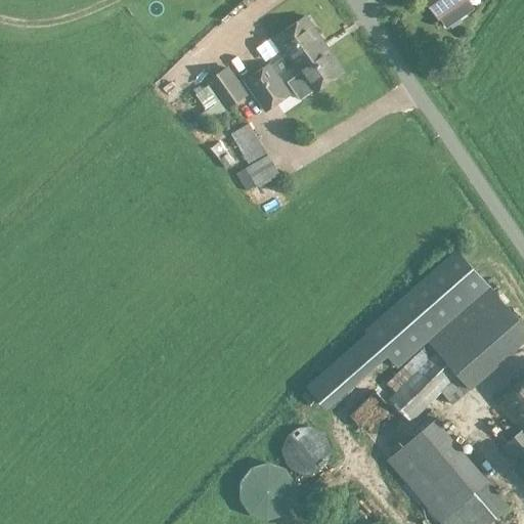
[(426,0),(439,18),(439,17),(446,28),(473,9),(466,0),(426,0)]
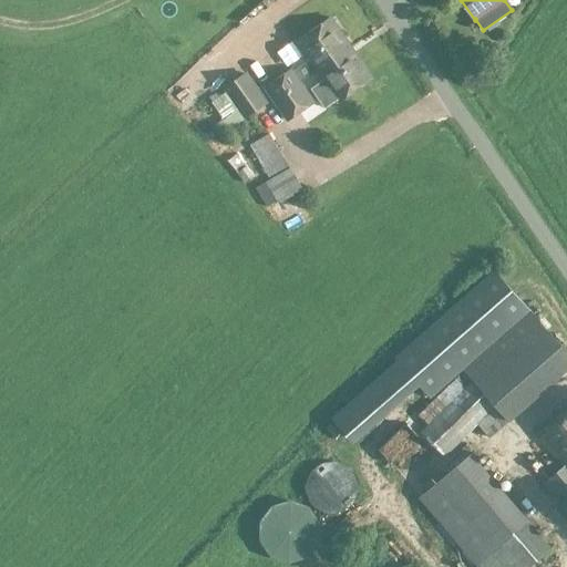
[(291,70),(264,89),(275,104),(302,85),(300,83),(316,72),(352,48),(334,21),(331,18),(296,42),(298,47),(308,61),(292,71),(291,70)]
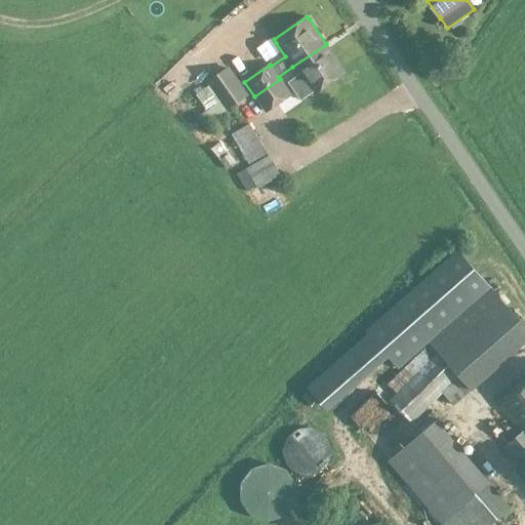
[(298,75),(288,81),(300,99),(311,92),(312,94),(346,71),(326,44),(292,67),(298,75)]
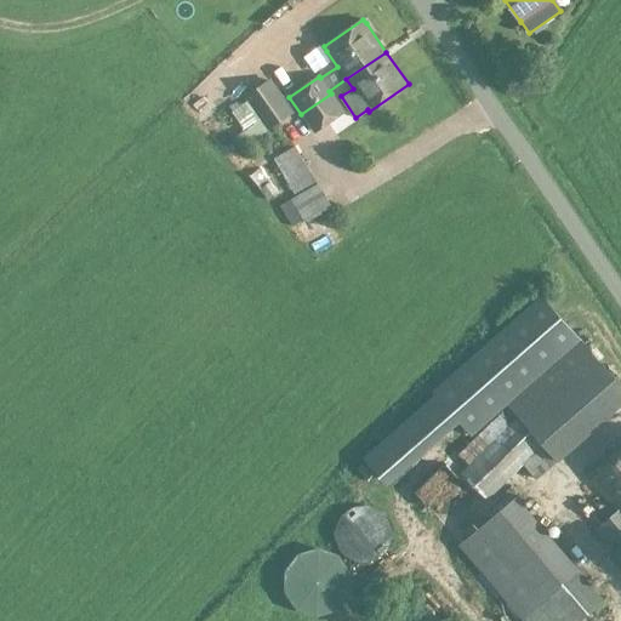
[(228,96),(245,84),(237,73),(221,86),(228,96)]
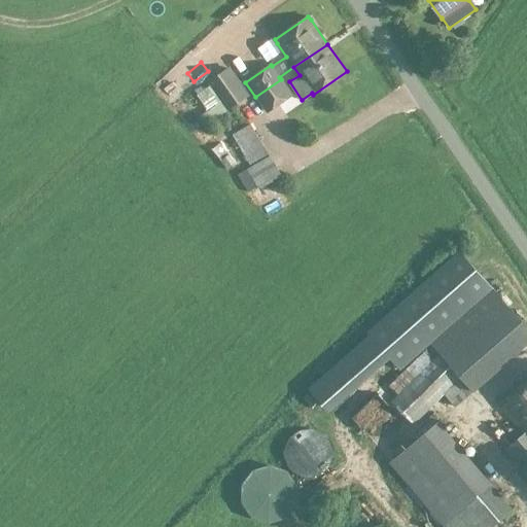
[(230,68),(209,82),(222,101),(227,109),(248,96),(230,68)]
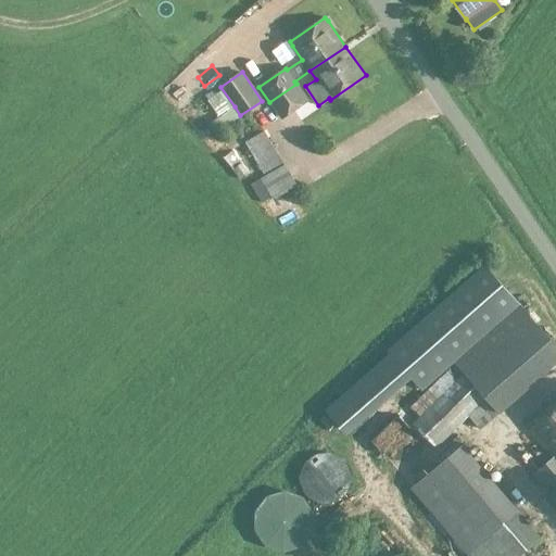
[(297,84),(269,102),(280,117),(307,99),(297,84)]
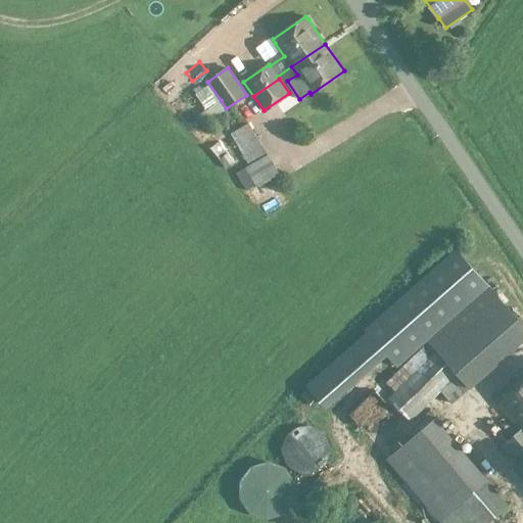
[(221,100),(196,116),(202,125),(226,108),(221,100)]
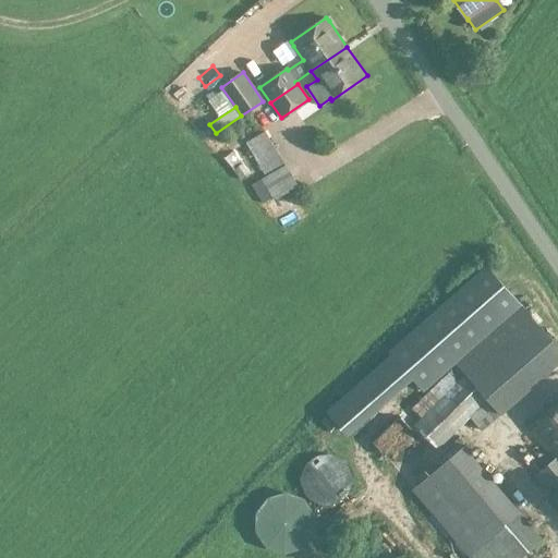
[(266,132),(246,144),(266,177),(262,180),(274,198),(275,201),(282,195),(283,196),(299,186),(266,132)]
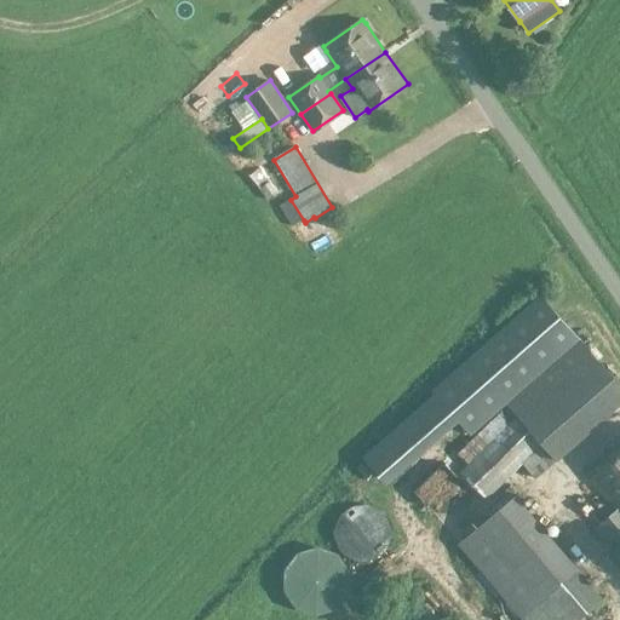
[(471,435),(580,339),(541,296),(432,391),(435,395),(459,423),(471,435)]
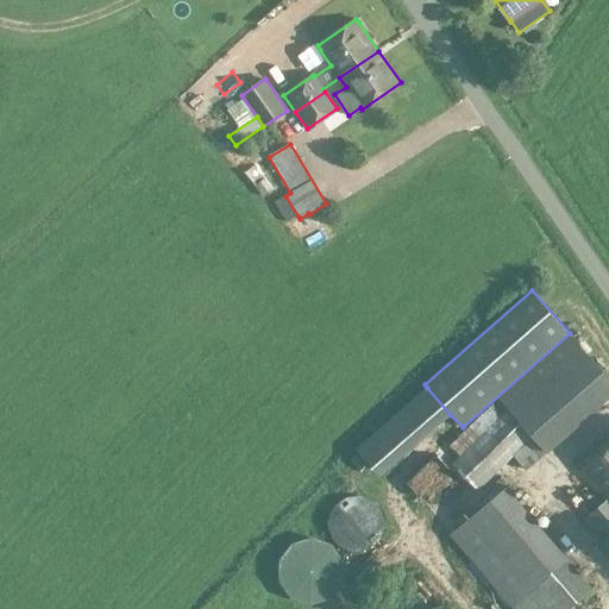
[(498,397),(498,399),(532,437),(546,453),(591,415),(575,396),(603,371),(571,333),(498,397)]
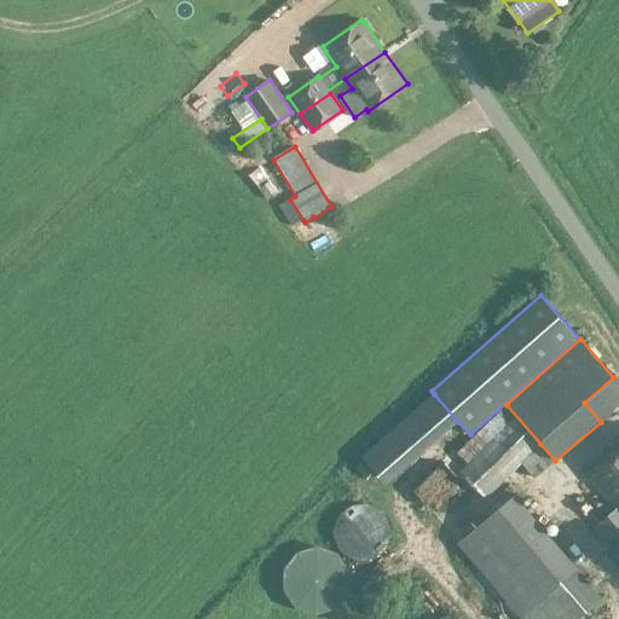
[(601,422),(618,405),(618,383),(613,377),(584,403),(601,422)]
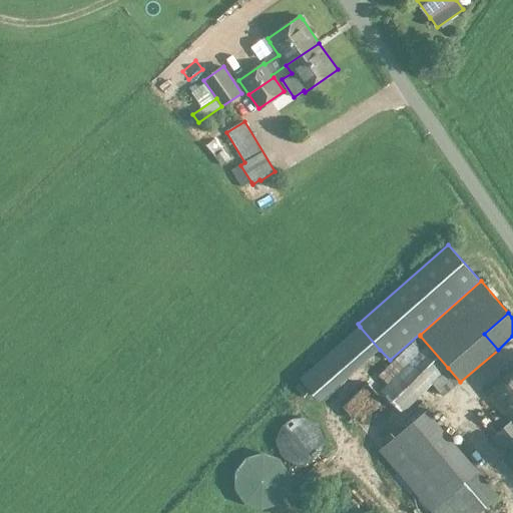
[(380,350),(360,327),(300,379),(321,402),(380,350)]
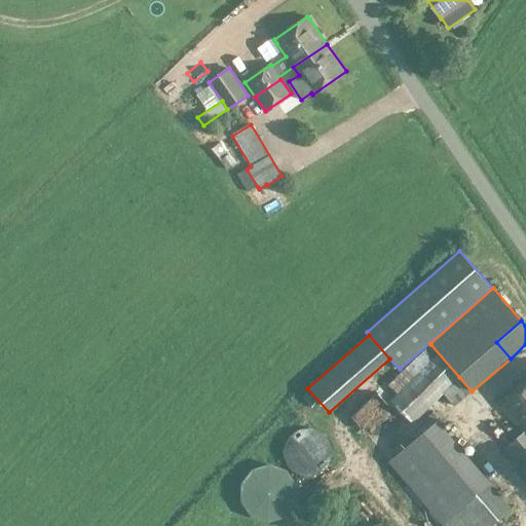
[(443,393),(459,377),(430,344),(425,348),(435,359),(398,397),(391,404),(412,424),(443,393)]
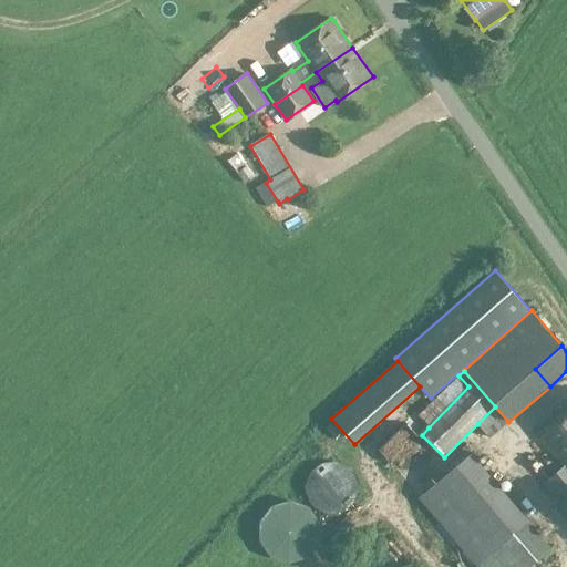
[(468,387),(459,375),(419,418),(429,428),(468,387)]
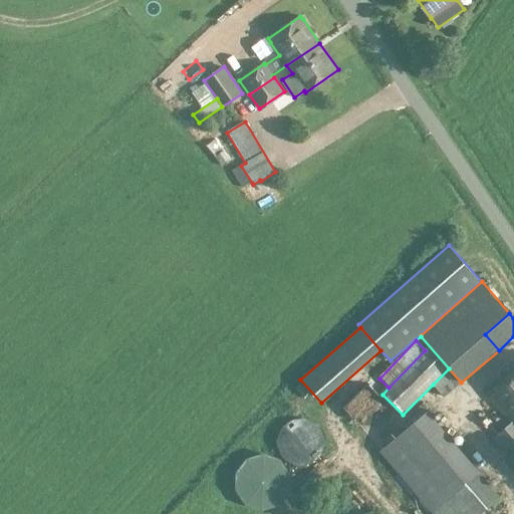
[(433,384),(444,398),(461,382),(449,368),(433,384)]
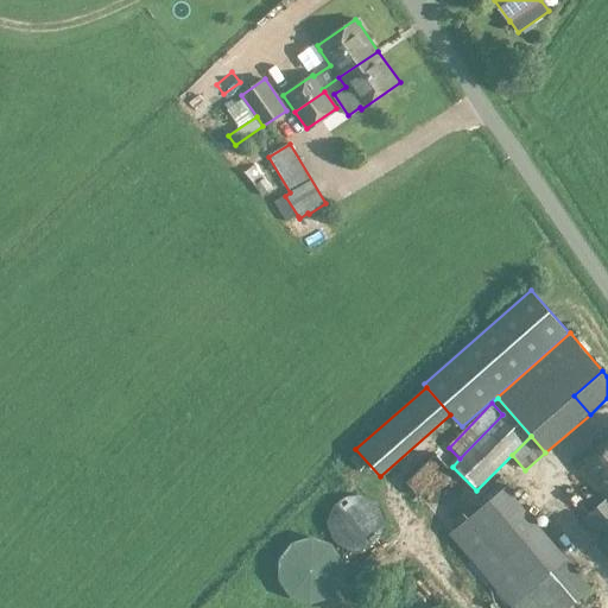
[(607,534),(607,437),(576,466),(606,500),(582,520),(594,533),(601,527),(607,534)]
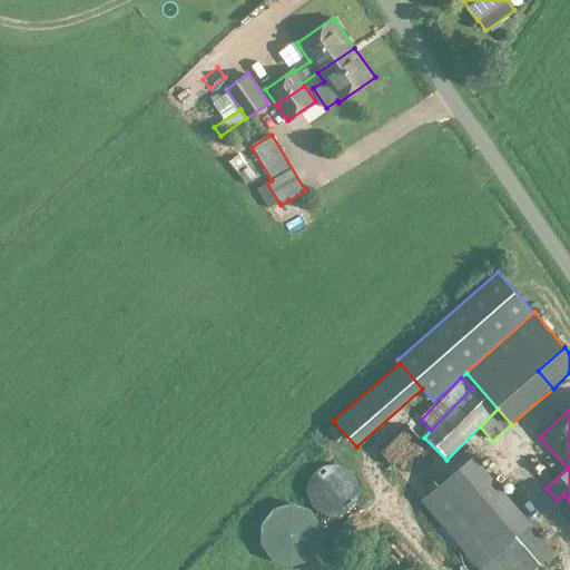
[(383,444),(415,474),(434,453),(403,424),(383,444)]
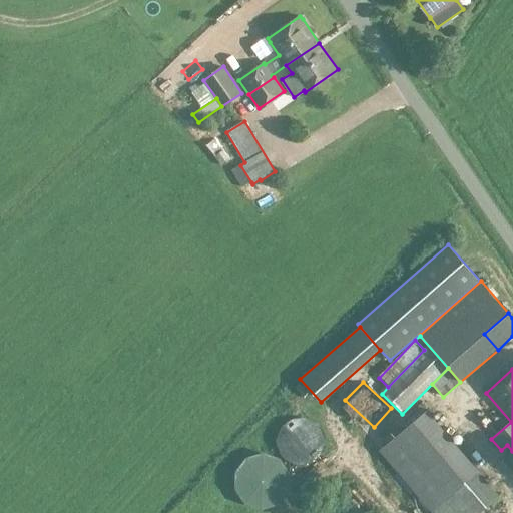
[(431,510),(477,472),(427,412),(381,451),(431,510)]
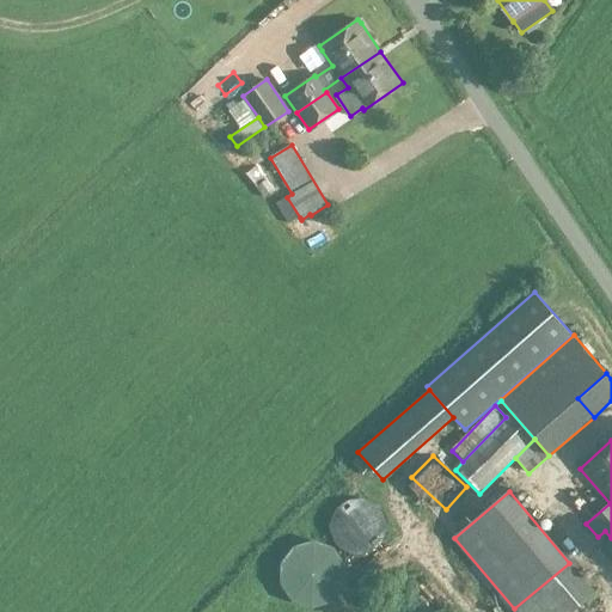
[(334,513),(330,525),(334,538),(340,548),(350,552),(362,555),(374,551),(383,540),(386,530),(385,519),(381,509),(371,502),(359,499),(348,501),(341,506),(334,513)]
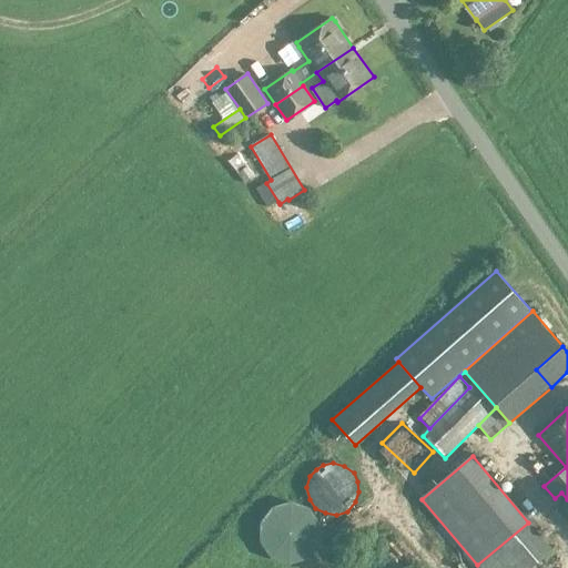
[(261,523),(261,541),(272,558),(291,565),(310,559),(321,544),(322,524),(311,507),(292,501),(273,506),(261,523)]
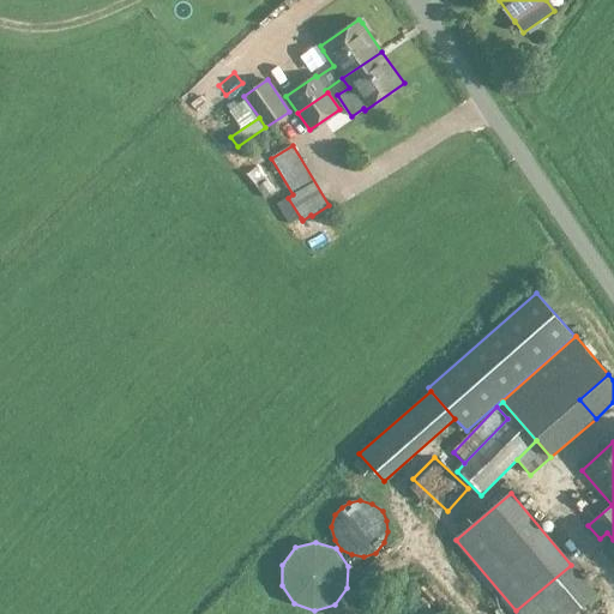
[(571,613),(596,594),(571,565),(516,611),(518,613),(571,613)]
